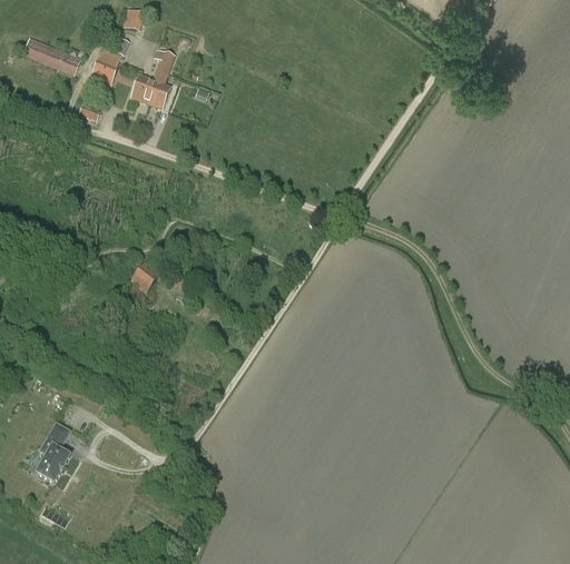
[(127,8),(124,26),(140,29),(145,11),(127,8)]
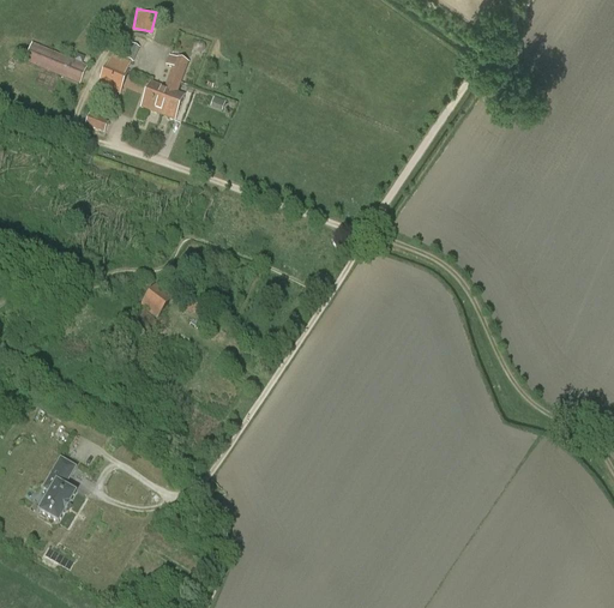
[(120,53),(133,58),(139,43),(126,37),(120,53)]
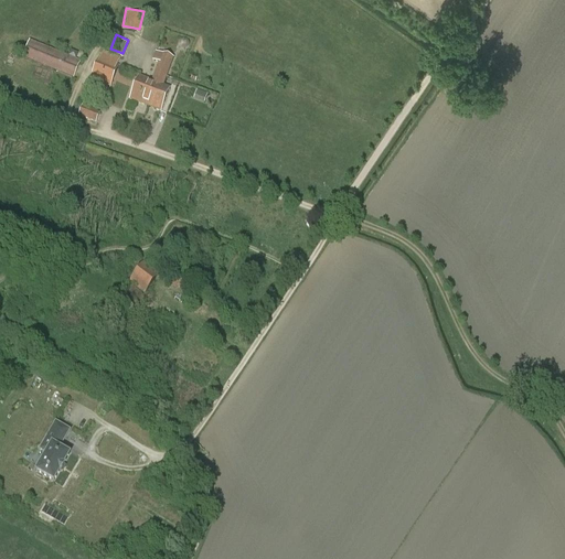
[(22,53),(73,73),(81,56),(30,35),(22,53)]
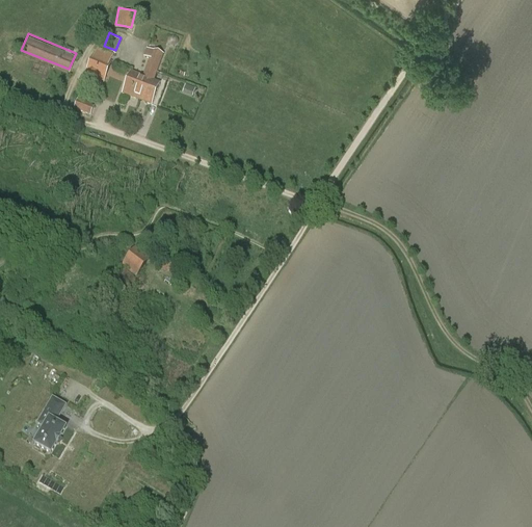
[(122,89),(152,101),(160,78),(154,76),(163,51),(147,45),(143,53),(150,55),(143,72),(131,67),(122,89)]
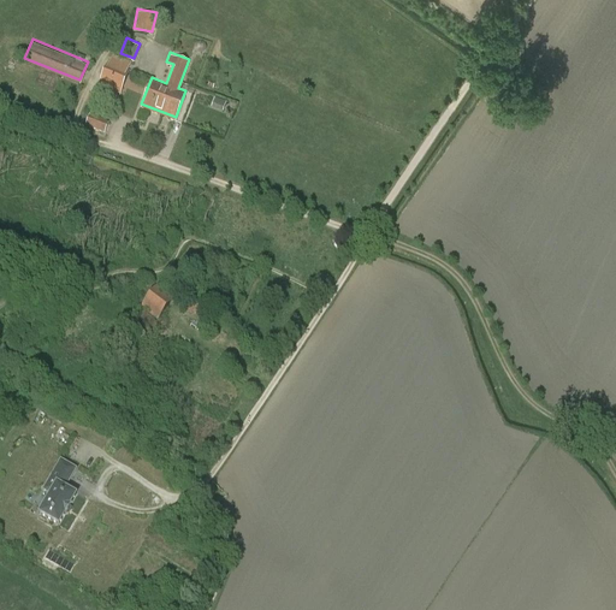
[(129,65),(110,58),(108,57),(98,82),(119,90),(130,67),(130,66),(129,65)]
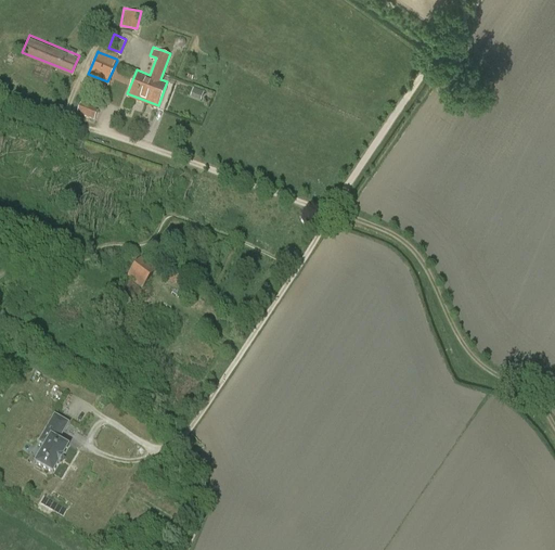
[(194,84),(191,92),(201,97),(204,88),(194,84)]
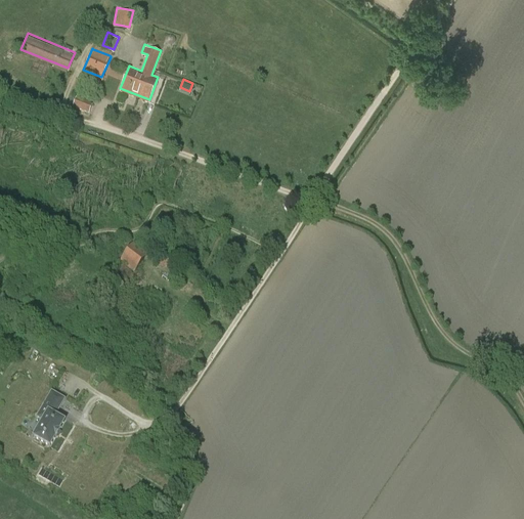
[(76,93),(72,103),(88,109),(92,99),(76,93)]
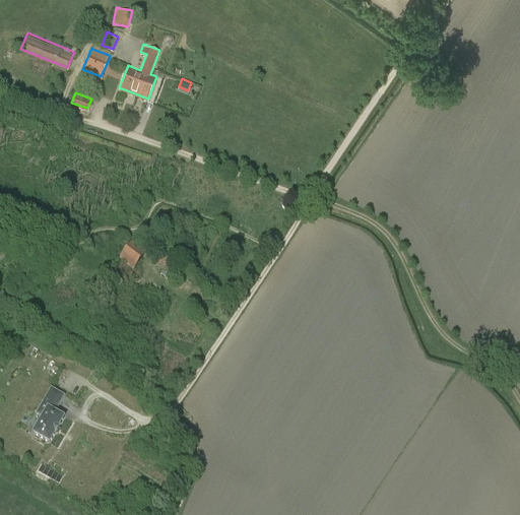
[(147,247),(133,236),(120,253),(134,264),(147,247)]
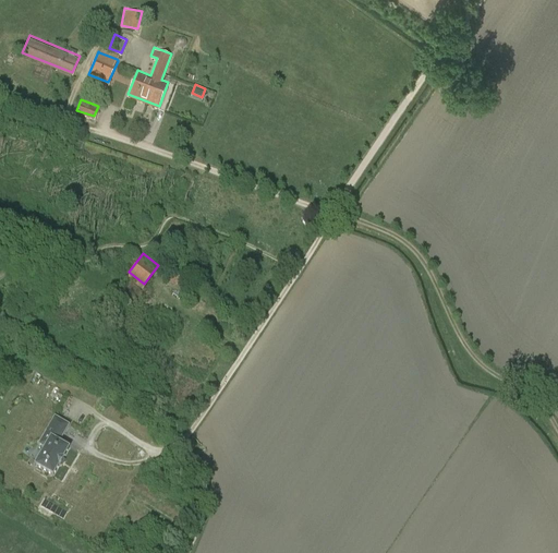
[(174,261),(166,275),(181,284),(190,269),(174,261)]
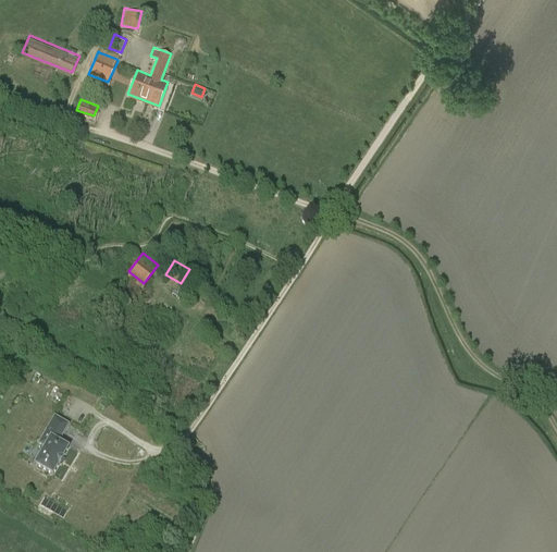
[(58,438),(69,420),(54,413),(39,439),(46,443),(35,461),(53,470),(59,461),(60,462),(64,454),(63,454),(69,443),(58,438)]
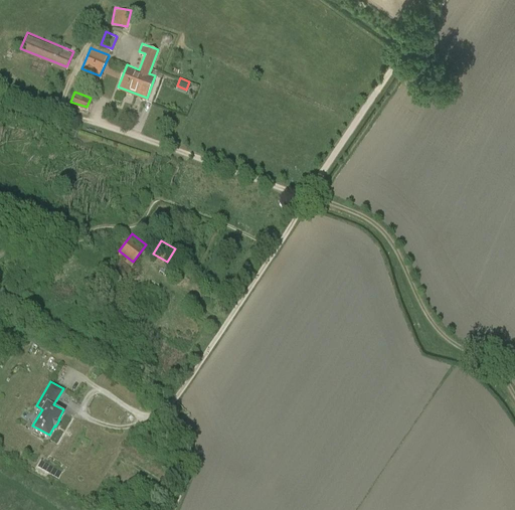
All buildings are outlined.
